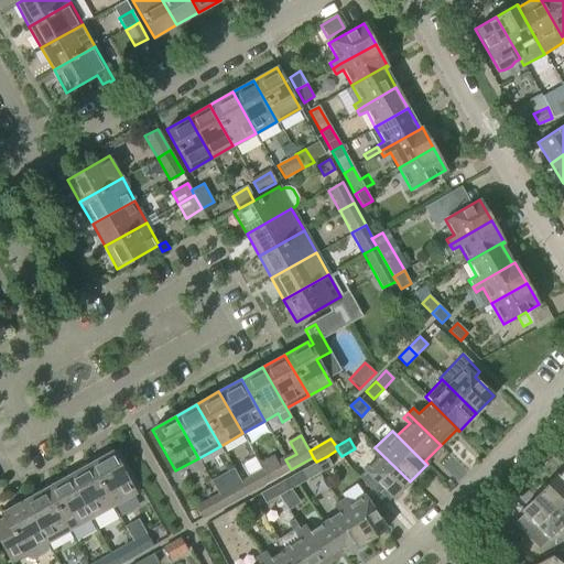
[(392,499),(410,481),(375,447),(371,452),(377,457),(364,470),(392,499)]
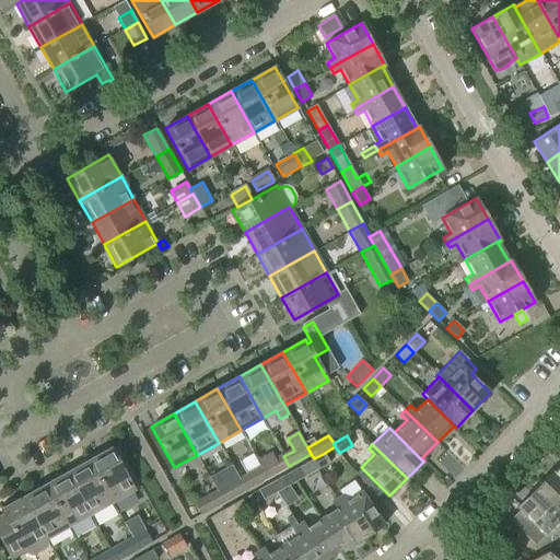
[(135,490),(112,447),(89,461),(112,502),(135,490)]
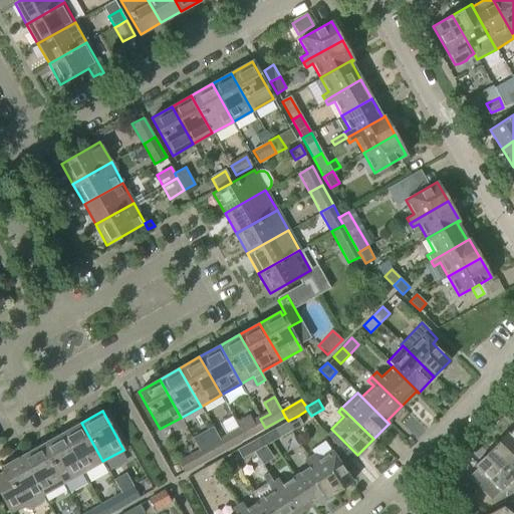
[(298,416),(288,421),(286,422),(291,431),(303,425),(298,416)]
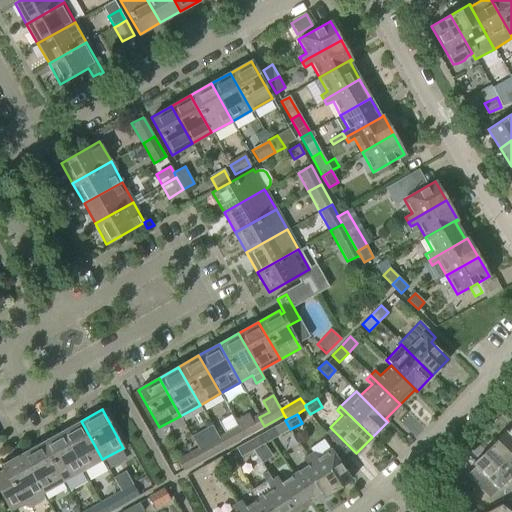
[(236,422),(239,427),(245,437),(264,426),(259,417),(259,416),(251,421),(248,416),(236,422)]
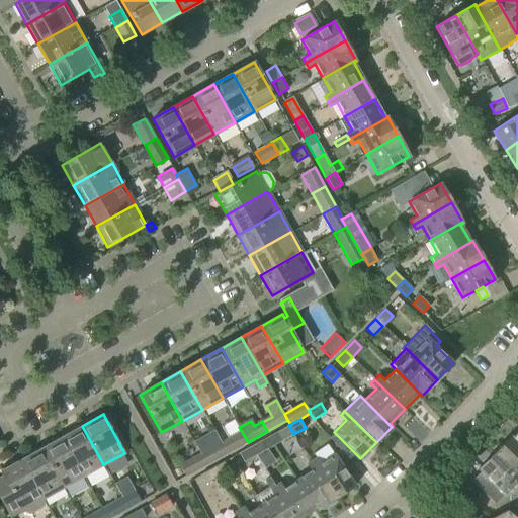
[(274,445),(293,434),(288,425),(277,432),(269,436),(274,445)]
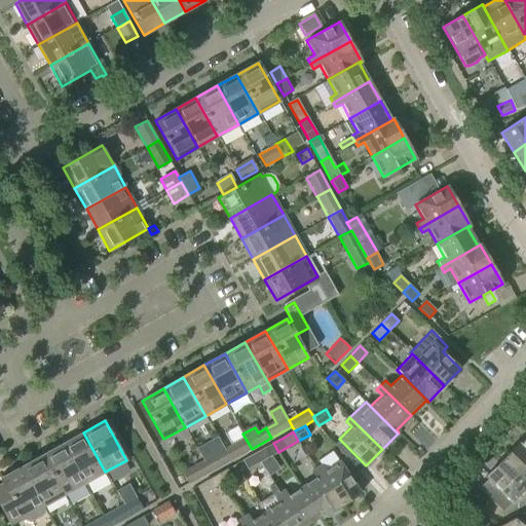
[(105,472),(83,433),(63,444),(84,483),(105,472)]
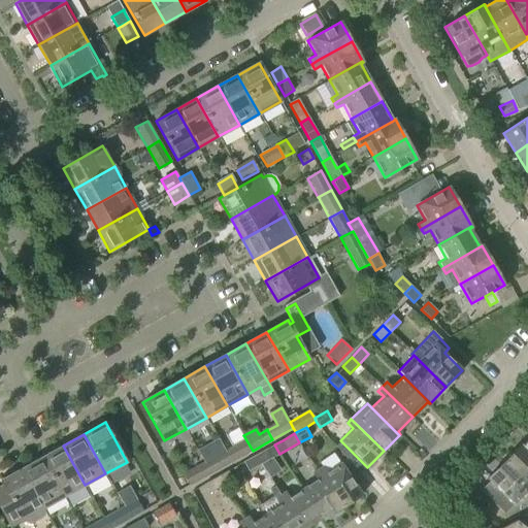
[(527,438),(521,447),(519,444),(519,446),(527,454),(527,438)]
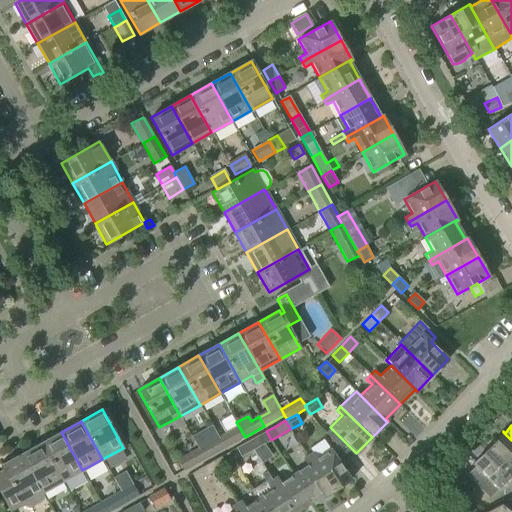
[(245,438),(245,437),(239,427),(218,438),(225,450),(245,438)]
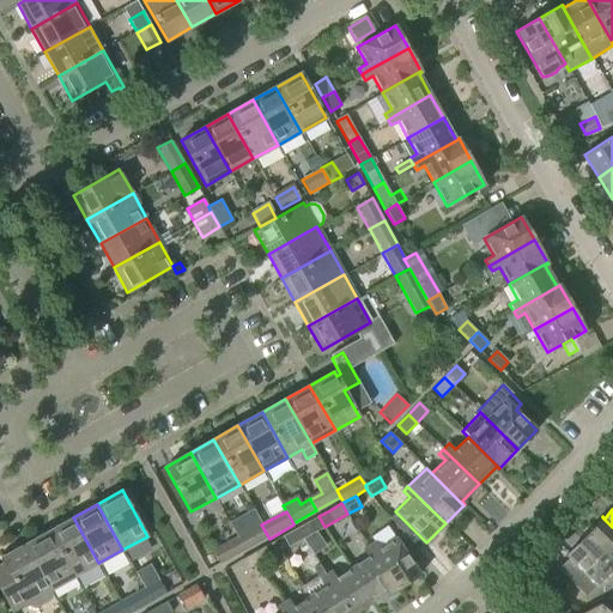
[(302,540),(325,527),(319,516),(296,528),(302,540)]
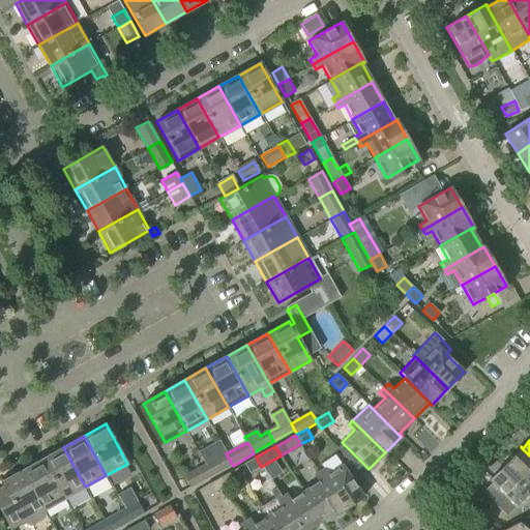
[(85,487),(63,447),(42,459),(64,499),(85,487)]
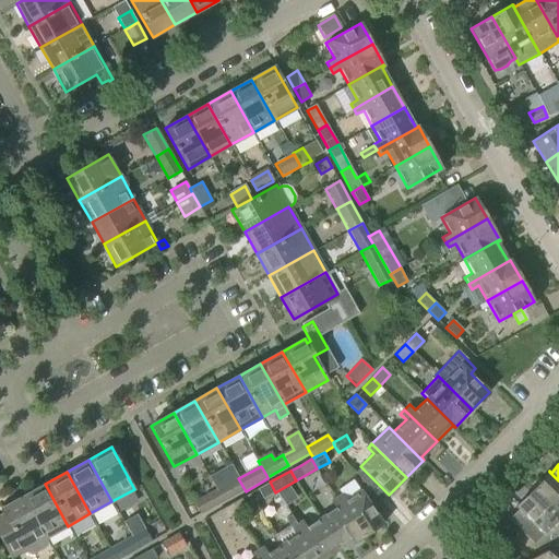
[(533,488),(558,514),(558,480),(549,472),(533,488)]
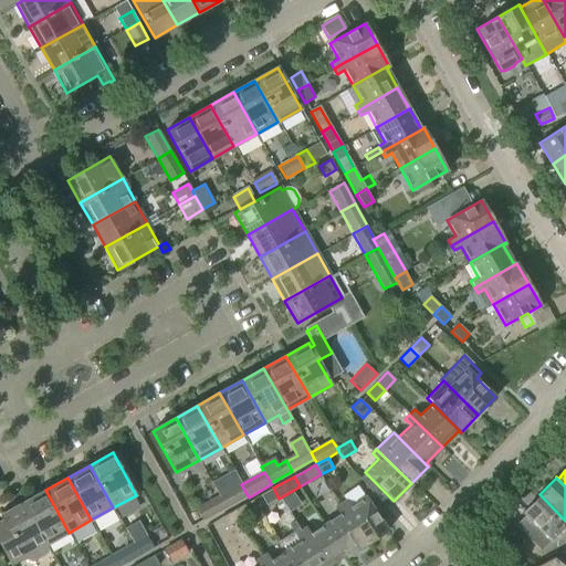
[(228,510),(249,498),(241,484),(220,496),(228,510)]
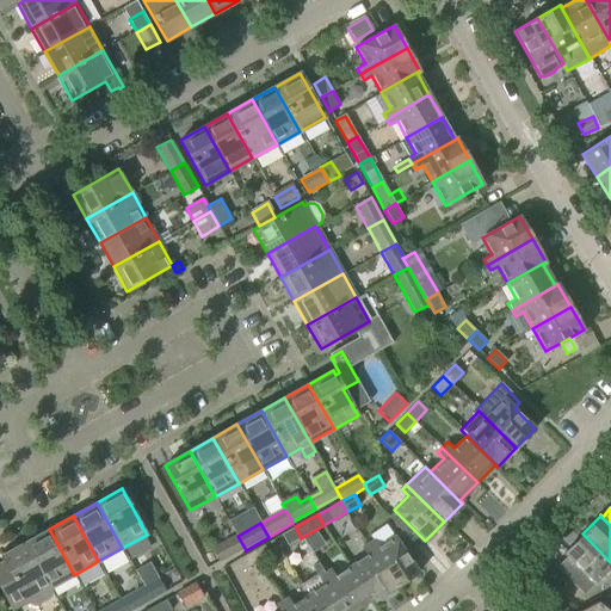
[(288,545),(301,538),(295,526),(282,535),(288,545)]
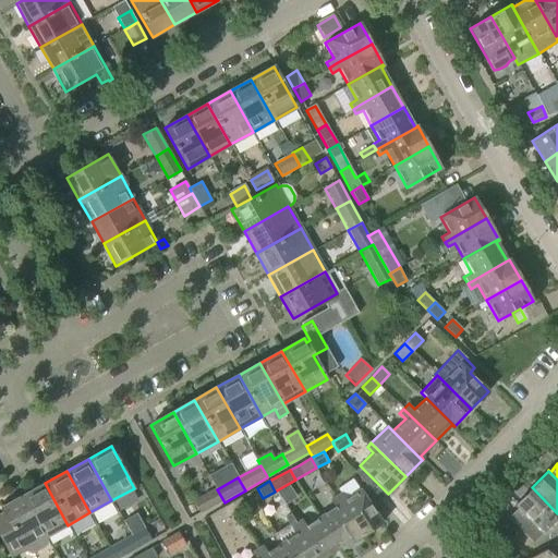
[(68,525),(45,483),(23,496),(46,537),(68,525)]
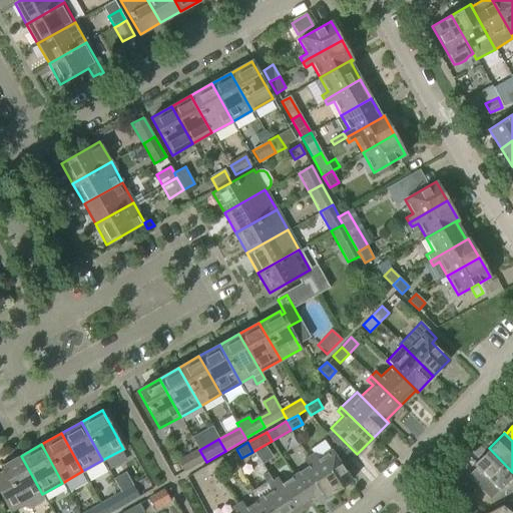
[(474,464),(477,467),(468,476),(491,498),(511,478),(512,479),(512,472),(489,448),(474,464)]
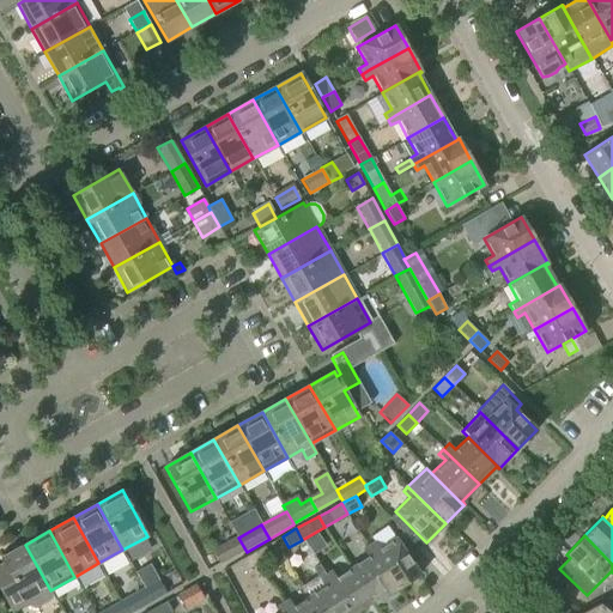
[(247,552),(238,538),(212,552),(220,566),(247,552)]
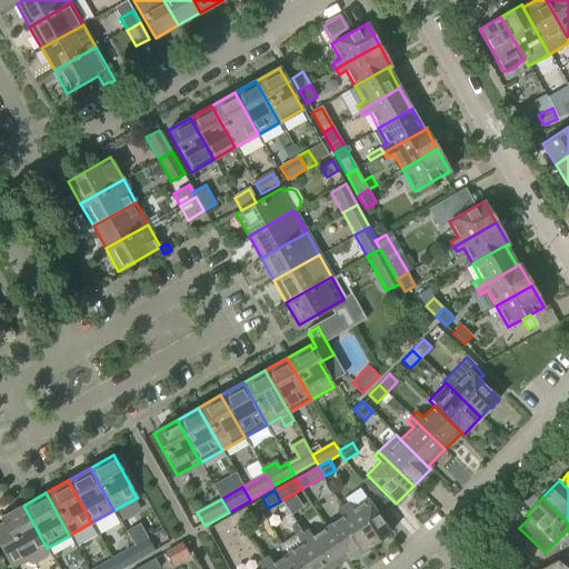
[(347,502),(341,506),(369,547),(390,533),(367,499),(351,509),(347,502)]
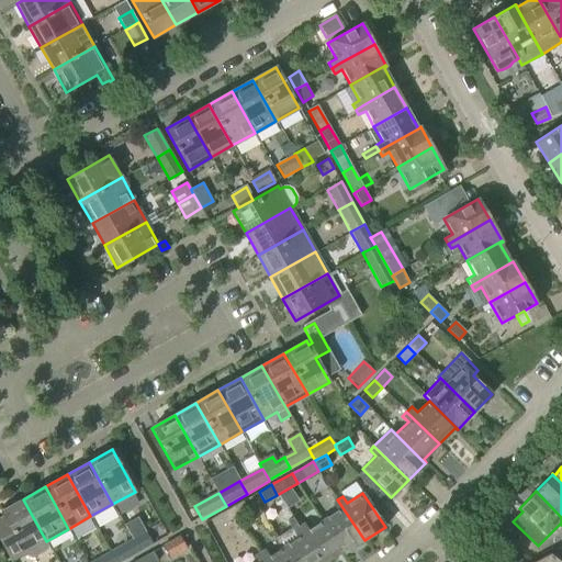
[(0,512),(3,516),(0,518),(0,541),(10,561),(25,552),(26,554),(31,555),(35,554),(43,551),(46,548),(47,543),(46,541),(23,499),(0,512)]
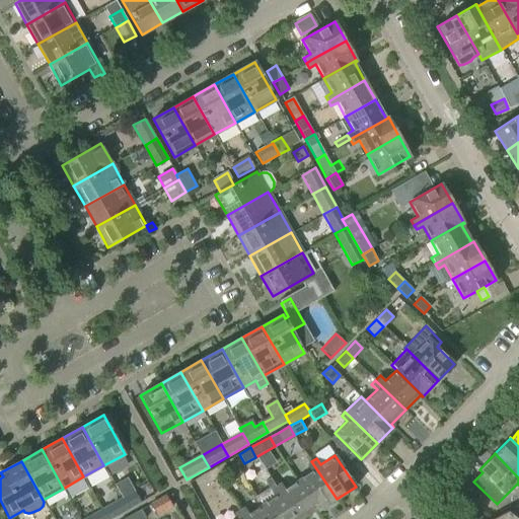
[(310,471),(297,479),(318,511),(337,499),(311,461),(306,465),(310,471)]
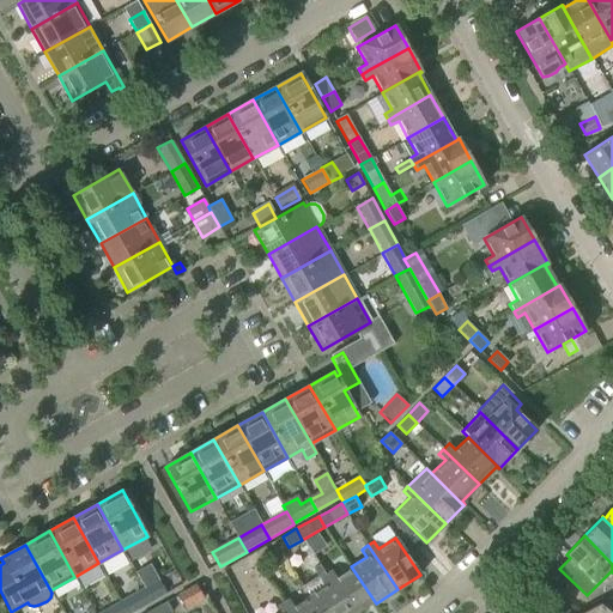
[(265,546),(252,553),(256,564),(271,558),(265,546)]
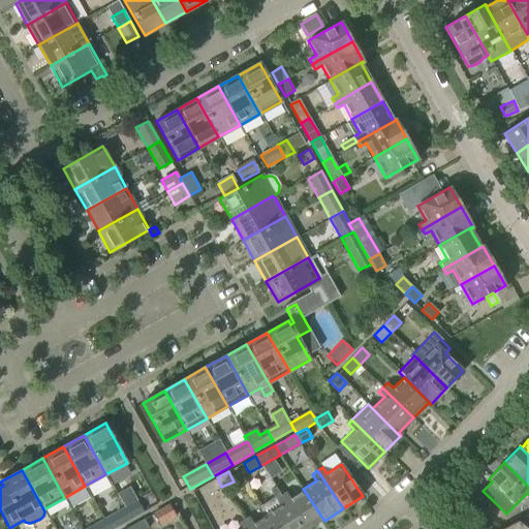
[(221,487),(217,477),(205,485),(210,494),(221,487)]
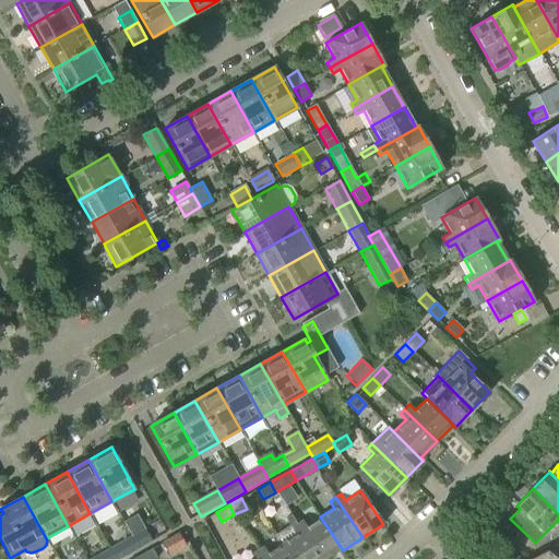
[(275,535),(282,544),(292,558),(320,558),(297,524),(290,515),(285,519),(289,525),(275,535)]
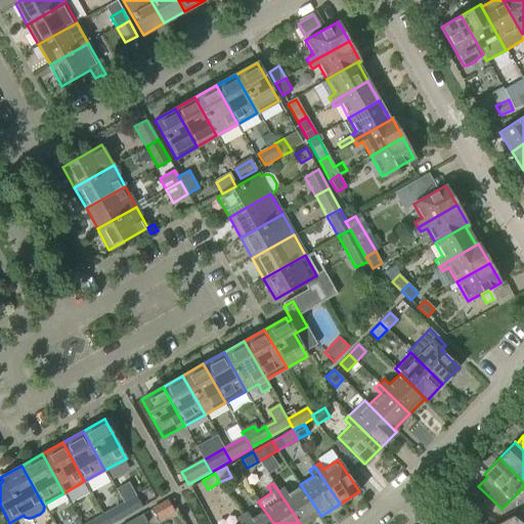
[(284,487),(278,491),(300,523),(304,523),(319,514),(321,517),(321,516),(300,484),(287,493),(284,487)]
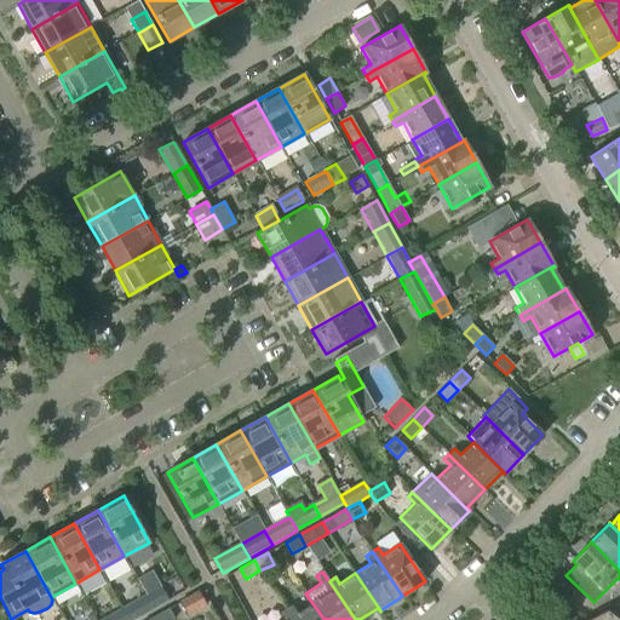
[(160,586),(145,595),(154,609),(168,601),(160,586)]
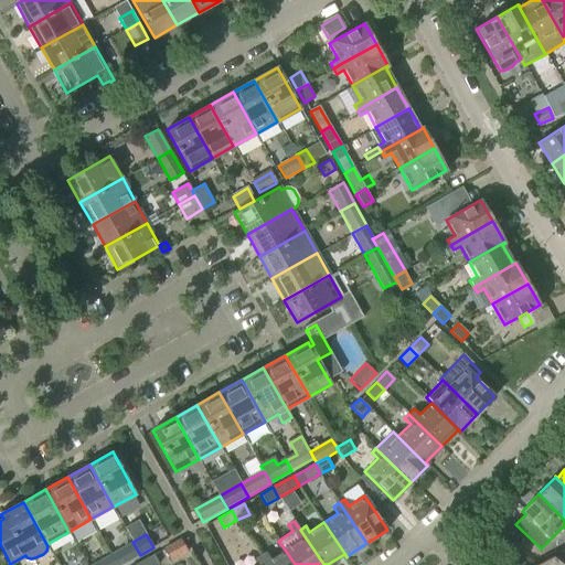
[(181,539),(163,548),(171,562),(179,558),(189,553),(181,539)]
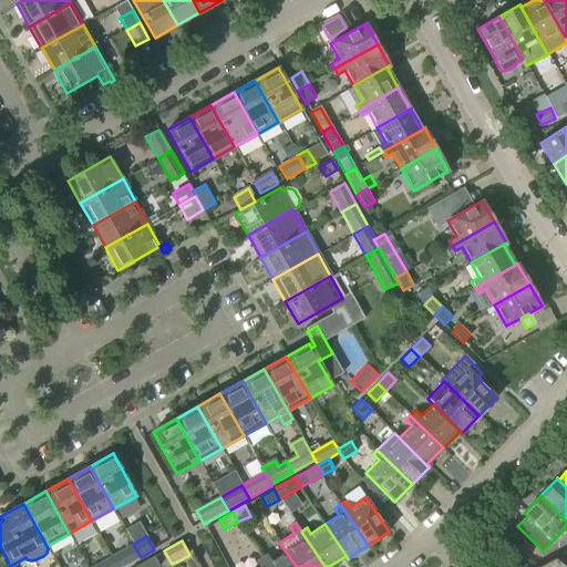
[(133,544),(111,556),(116,566),(122,566),(141,557),(133,544)]
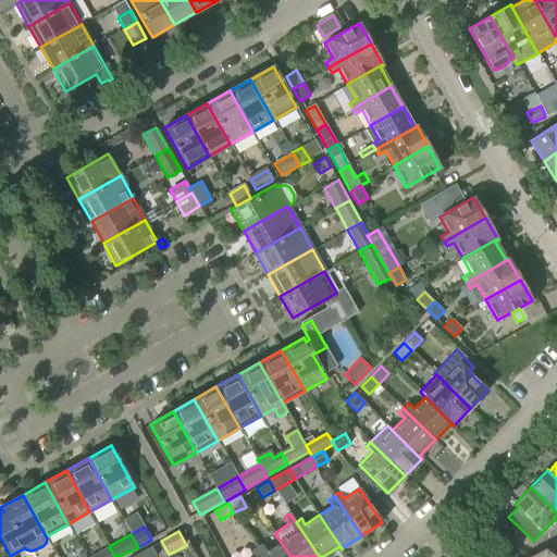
[(262,544),(257,547),(262,556),(291,556),(281,542),(267,551),(262,544)]
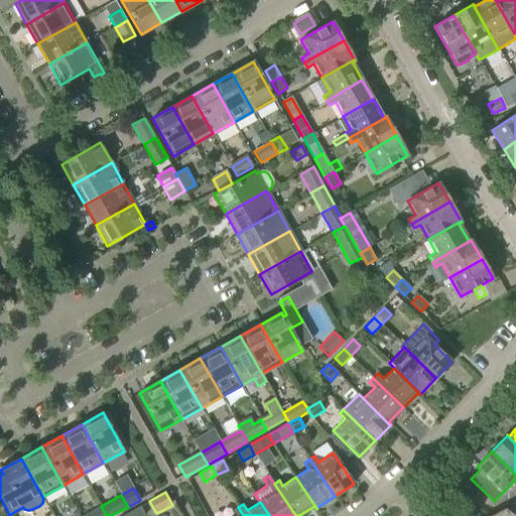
[(106,515),(101,506),(82,515),(106,515)]
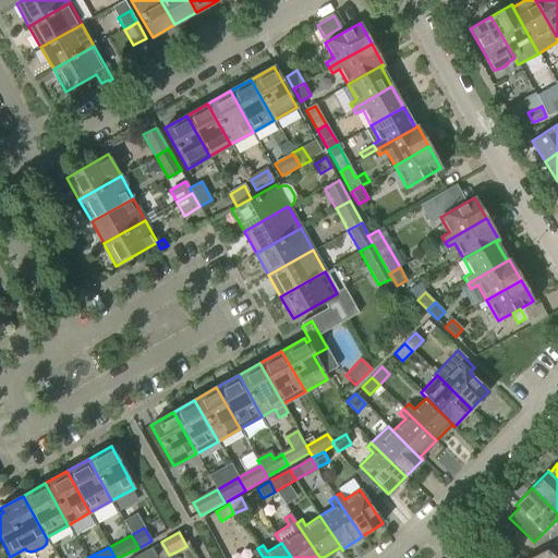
[(140,555),(141,557),(155,557),(157,557),(152,547),(140,555)]
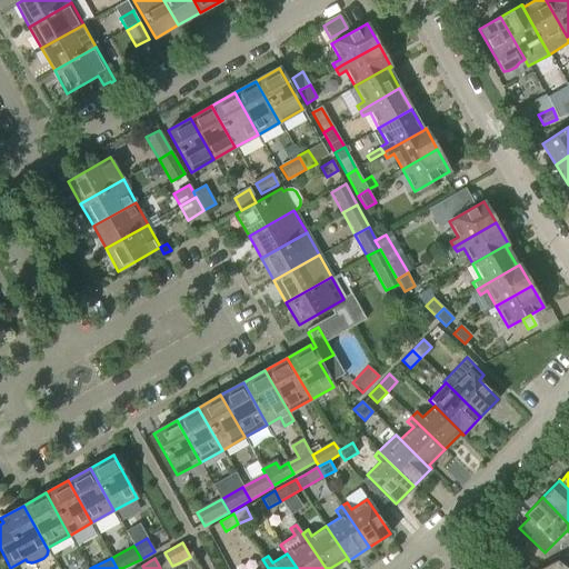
[(268,568),(262,559),(257,563),(259,568),(268,568)]
